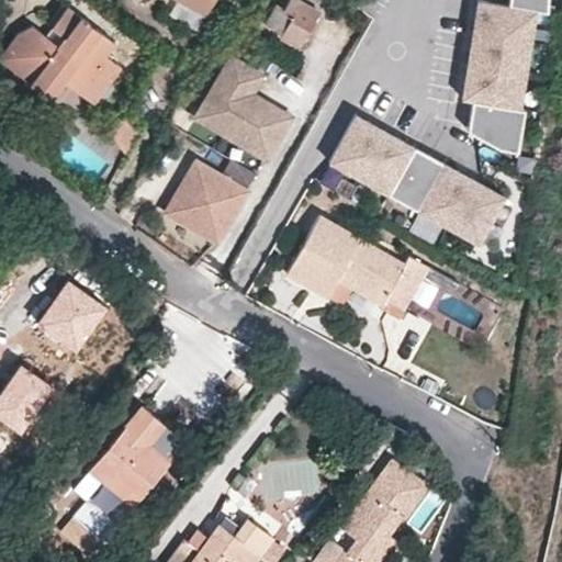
[(180,0),(205,13),(212,0),(180,0)]
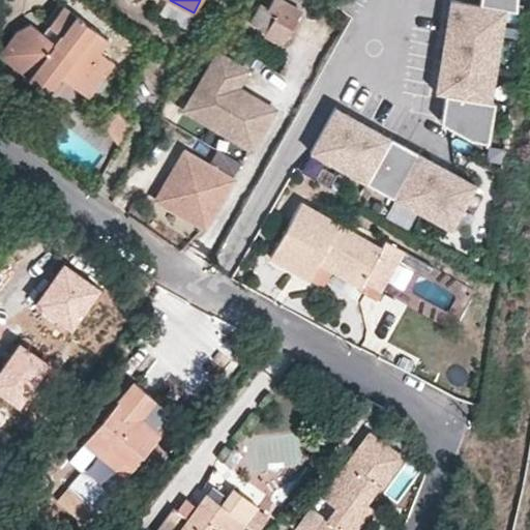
[(263,4),(252,26),(265,32),(265,36),(282,46),(300,11),(280,0),(271,0),(268,7),(263,4)]
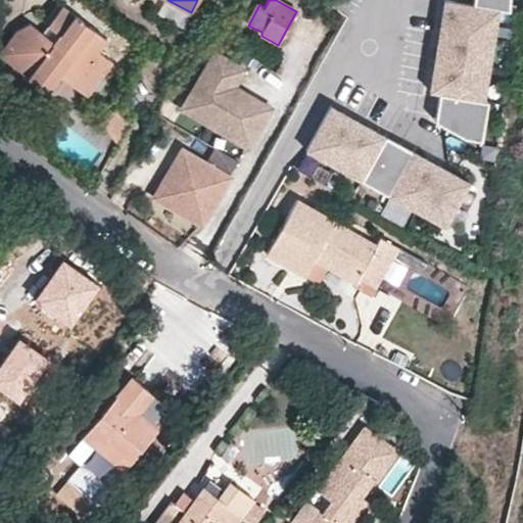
[(447,2),(442,32),(438,62),(434,93),(439,94),(436,126),(462,138),(478,140),(484,100),(480,100),(484,69),(488,39),(493,8),(503,9),(504,0),(472,0),(471,5),(447,2)]
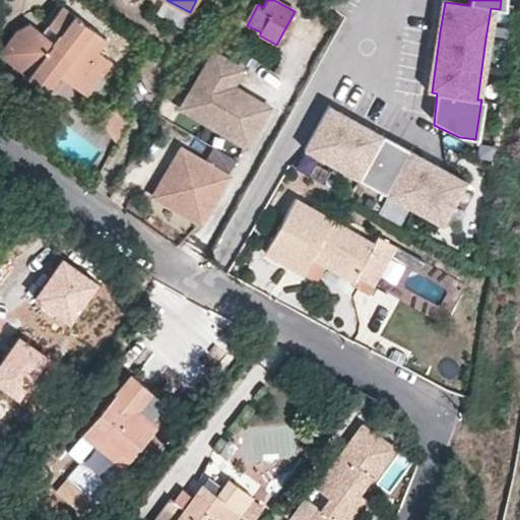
[(445,2),(440,1),(436,31),(440,31),(445,2)]
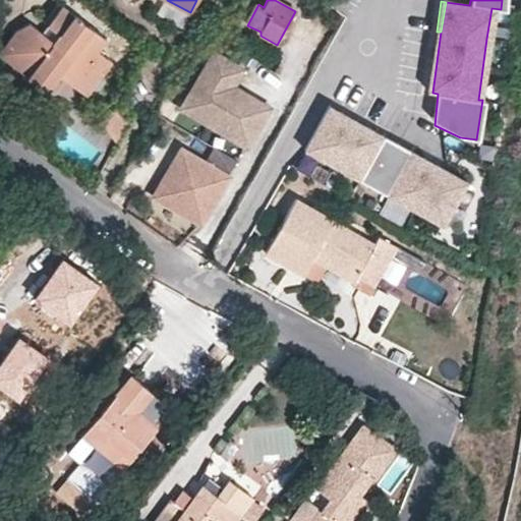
[(49,3),(31,30),(17,21),(4,26),(0,33),(0,40),(26,58),(22,65),(43,77),(47,71),(61,80),(65,74),(80,84),(100,56),(85,46),(94,35),(49,3)]
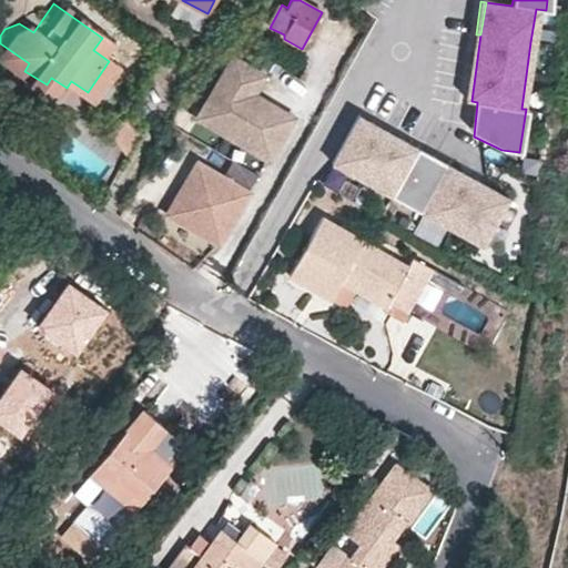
[(480,34),(476,34),(472,68),(476,68),(480,34)]
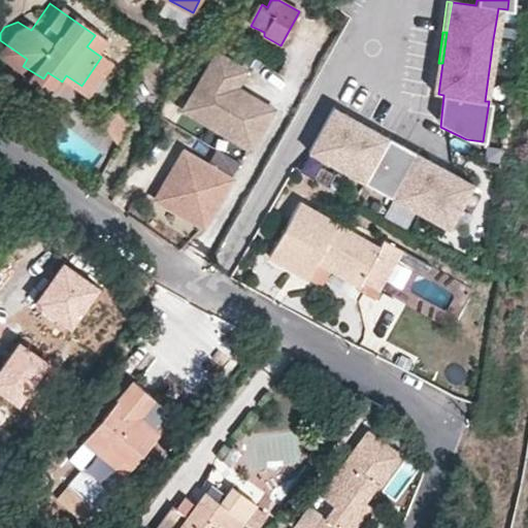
[(23,66),(27,59),(0,40),(0,59),(38,86),(43,78),(23,66)]
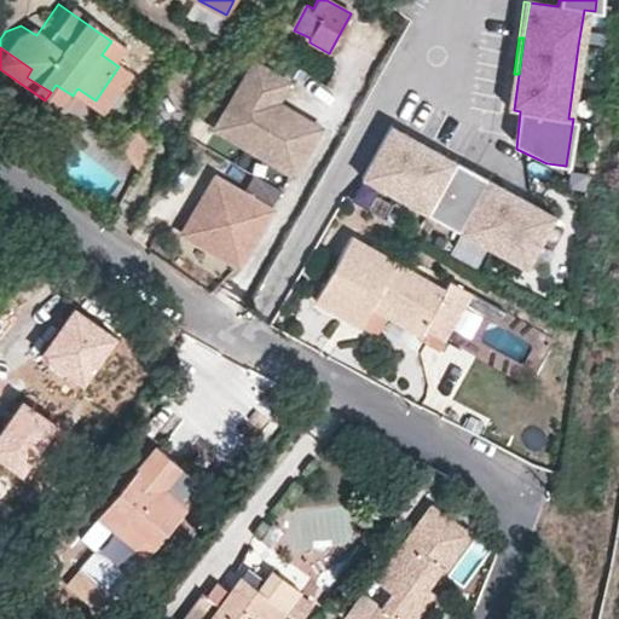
[(272,102),(283,80),(249,62),(215,122),(249,140),(247,146),(291,171),(316,125),(272,102)]
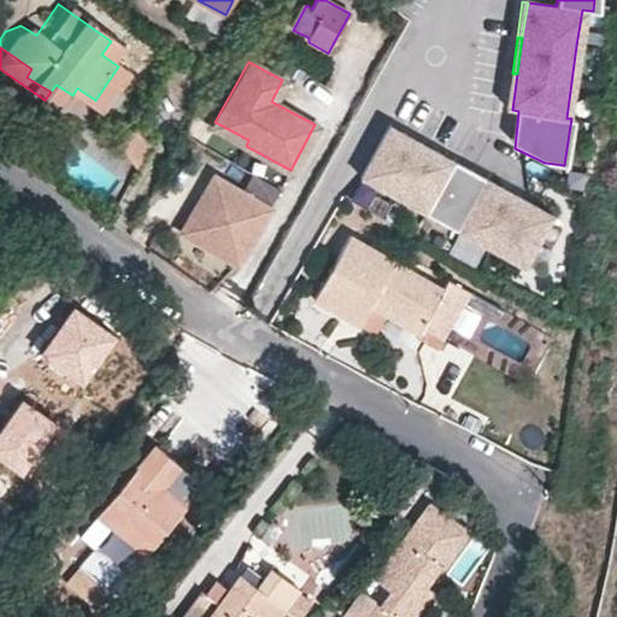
[(517,74),(512,74),(507,110),(512,110),(517,74)]
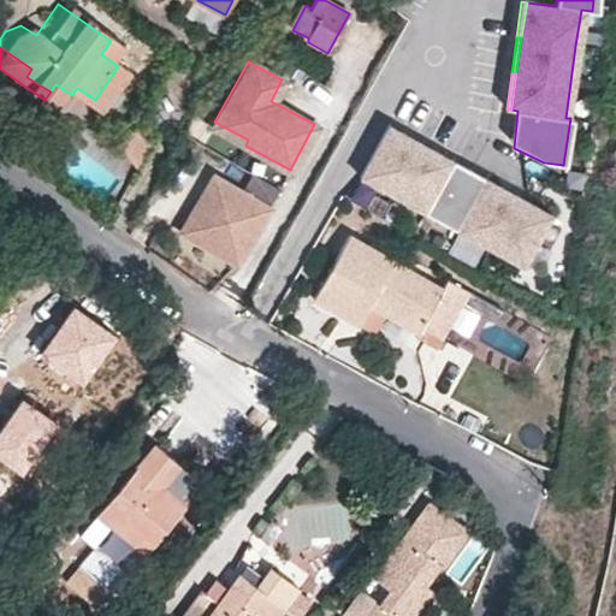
[(248,140),(214,122),(212,126),(246,146),(248,140)]
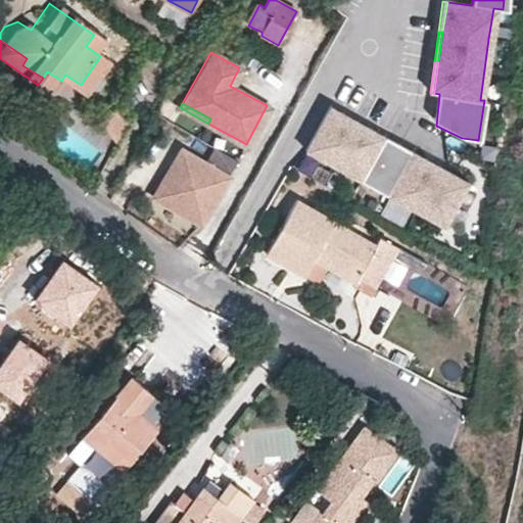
[(358,122),(330,107),(328,110),(355,125),(358,122)]
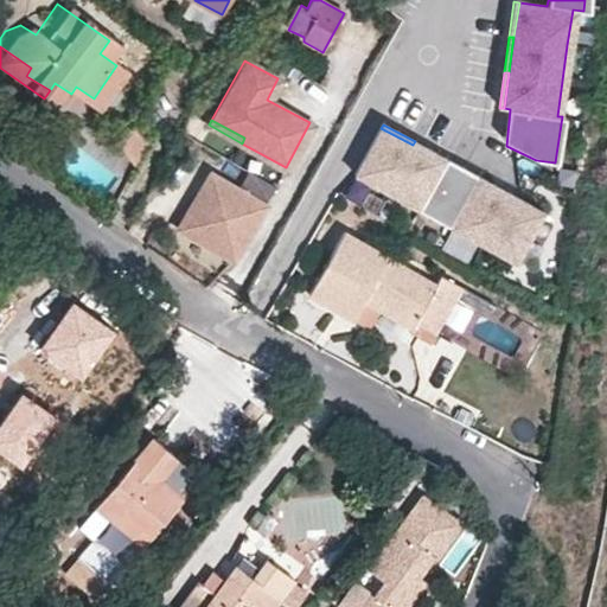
[(508,196),(475,179),(445,163),(413,145),(381,128),(356,176),(388,193),(419,210),(451,227),(483,243),(515,260),(540,212),(508,196)]
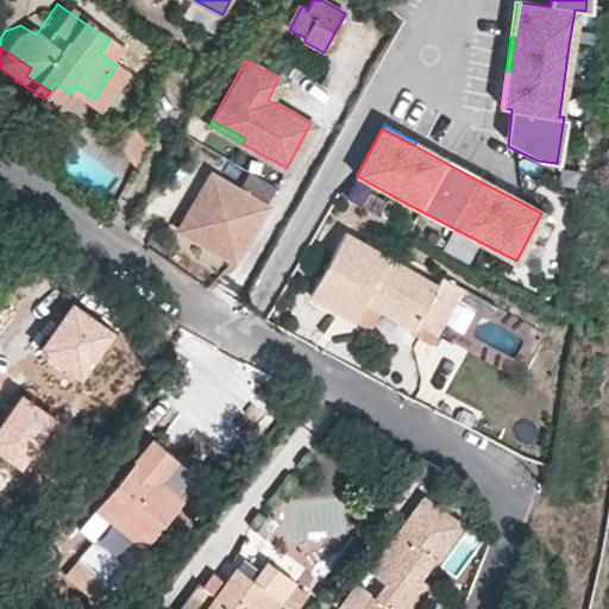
[(447,158),(416,142),(414,145),(446,163),(447,158)]
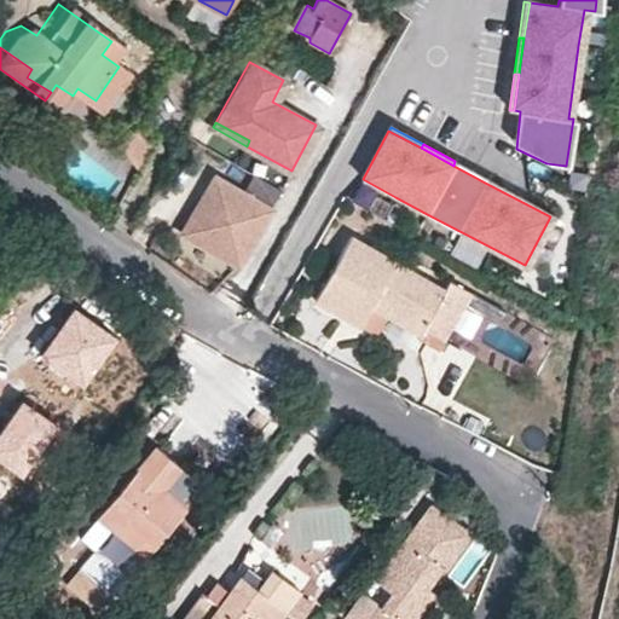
[(487,178),(455,161),(453,166),(485,183),(487,178)]
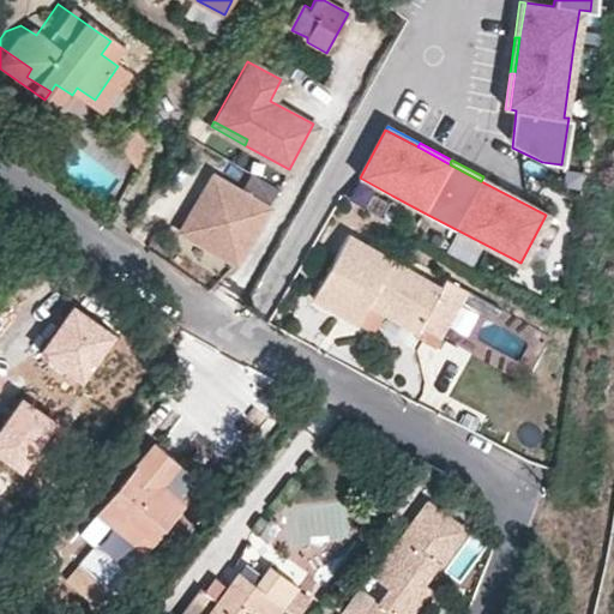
[(187,222),(181,233),(236,264),(278,188),(250,170),(239,192),(212,176),(187,222)]
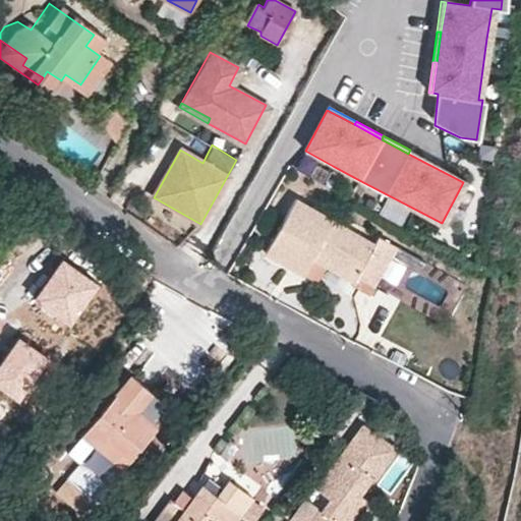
[(438,164),(410,150),(408,154),(436,168),(438,164)]
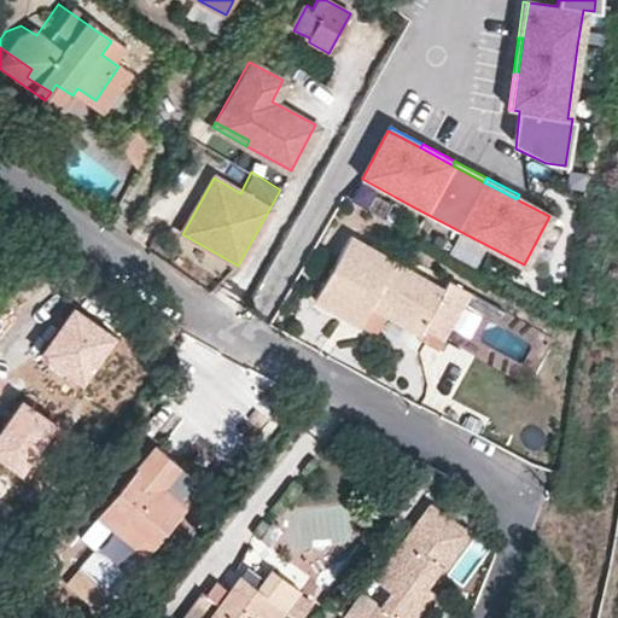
[(552,211),(519,194),(517,199),(549,216),(552,211)]
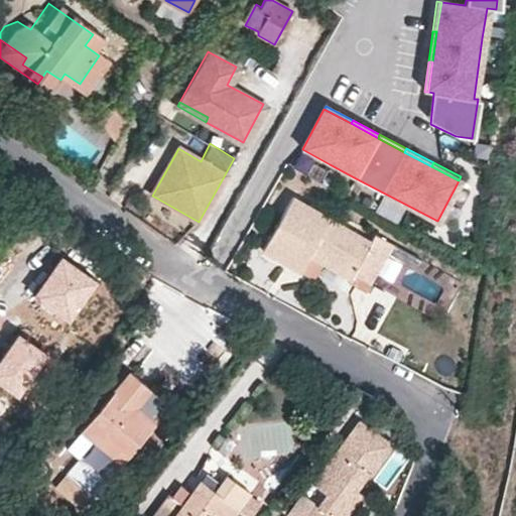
[(300,270),(307,256),(320,263),(349,279),(352,272),(371,280),(391,244),(375,234),(370,240),(319,211),(292,196),(262,250),(300,270)]
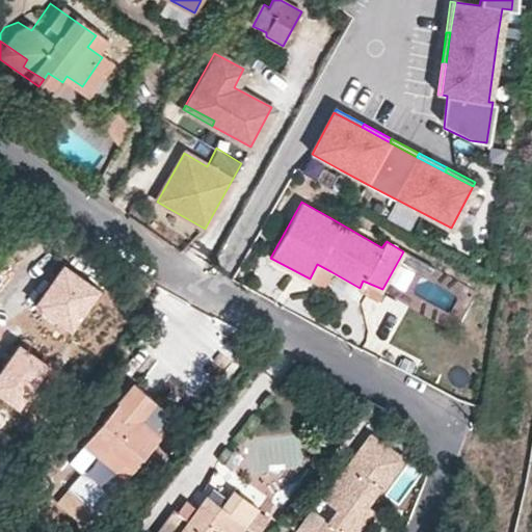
[(323,286),(330,271),(317,264),(310,278),(323,286)]
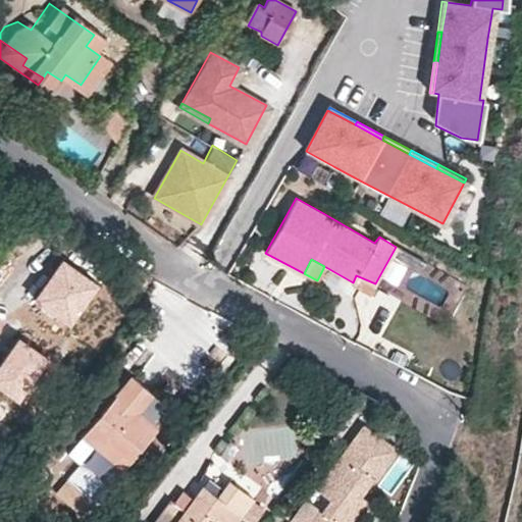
[(98,289),(64,264),(38,302),(70,325),(98,289)]
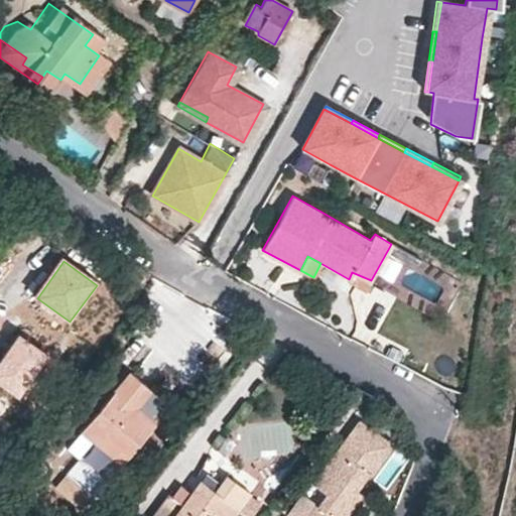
[(47,357),(19,338),(0,365),(0,384),(19,397),(47,357)]
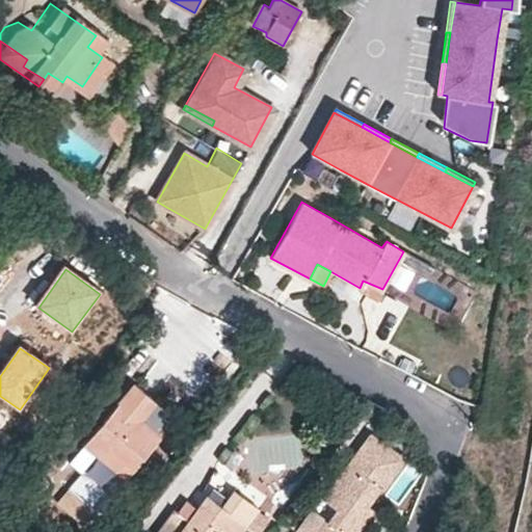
[(83,444),(124,478),(162,431),(149,421),(144,416),(155,401),(132,382),(83,444)]
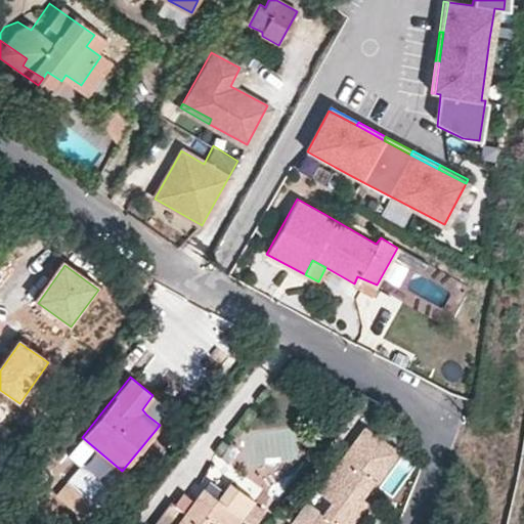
[(154,405),(146,415),(160,425),(166,416),(154,405)]
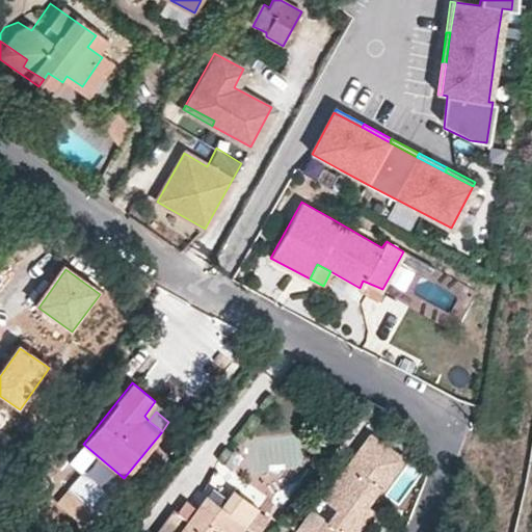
[(347,466),(351,469),(325,505),(335,512),(326,525),(323,522),(316,531),(351,531),(370,506),(381,490),(386,491),(406,461),(369,434),(347,466)]
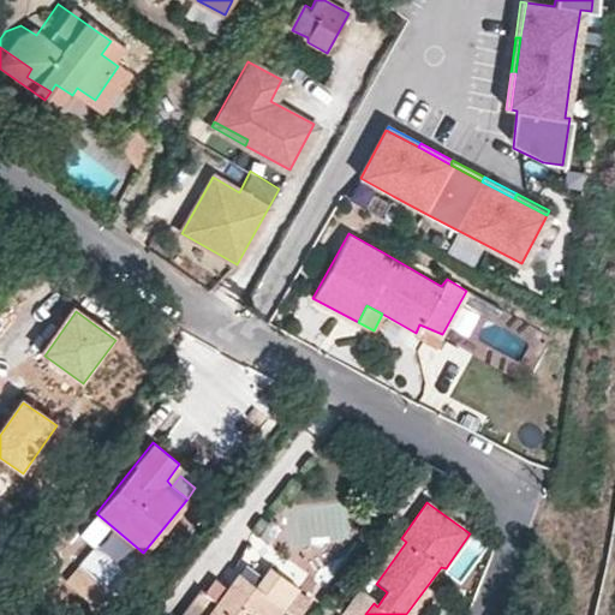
[(406,542),(401,538),(370,579),(376,584),(406,542)]
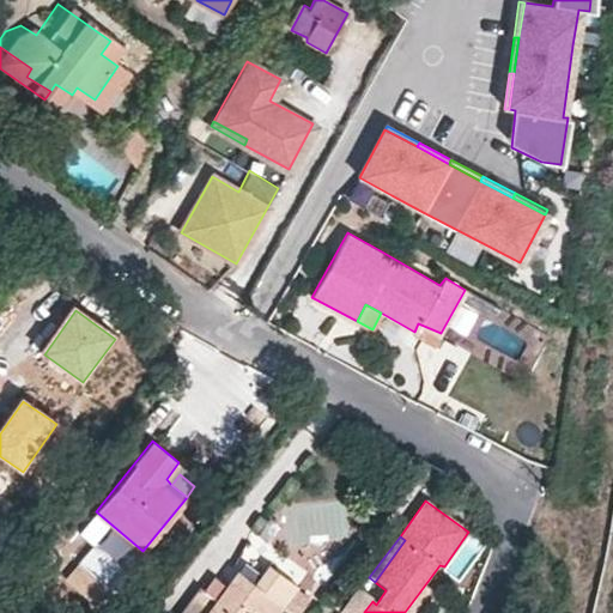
[(254,581),(237,568),(216,596),(199,584),(177,612),(275,612),(297,584),(268,564),(254,581)]
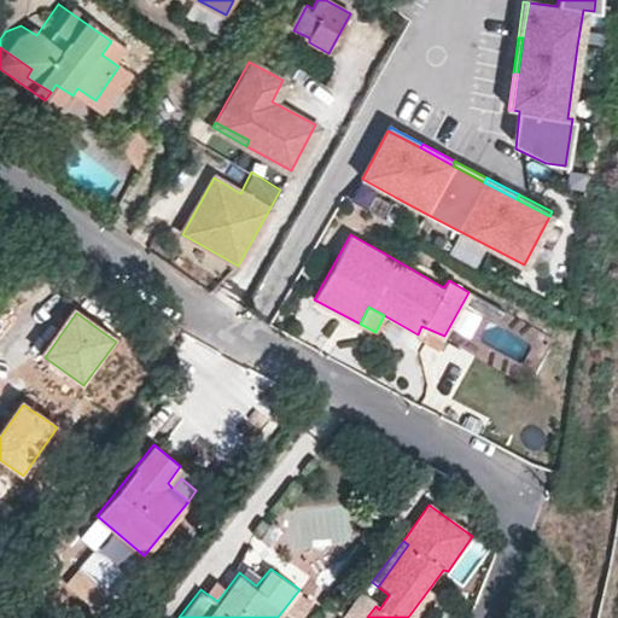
[(421,617),(439,595),(430,588),(408,617),(421,617)]
